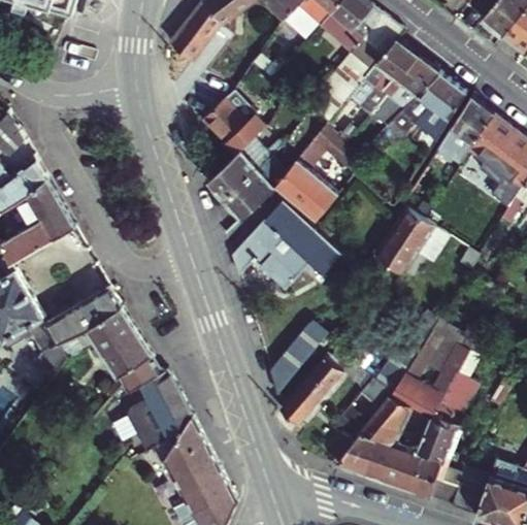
[(204,0),(171,42),(191,60),(223,23),(225,23),(254,0),(204,0)]
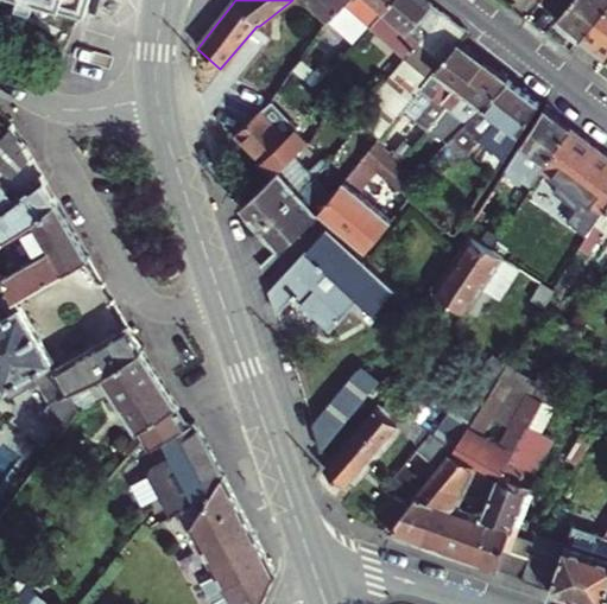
[(348,1),(347,0),(302,0),(324,24),(348,1)]
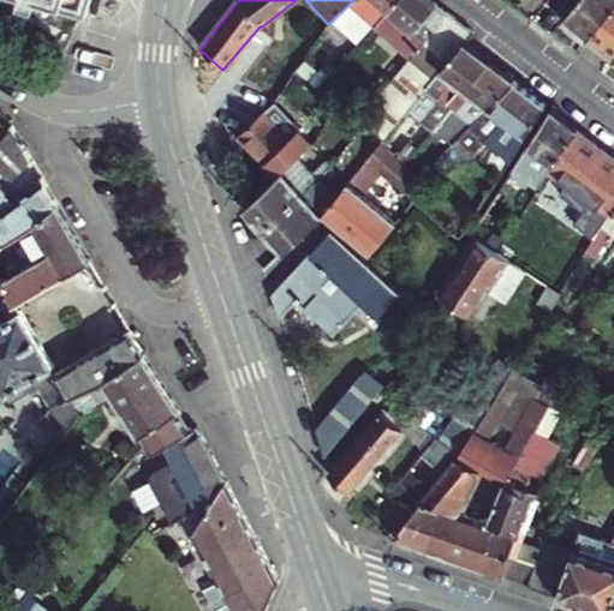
[(358,0),(355,4),(351,9),(373,28),(395,0),(358,0)]
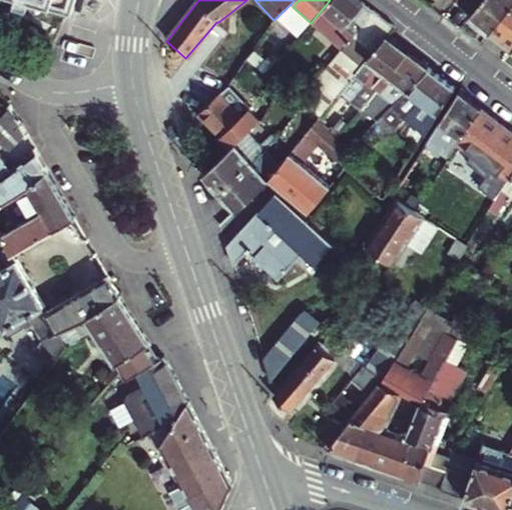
[(330,0),(311,23),(341,50),(373,13),(355,0),(330,0)]
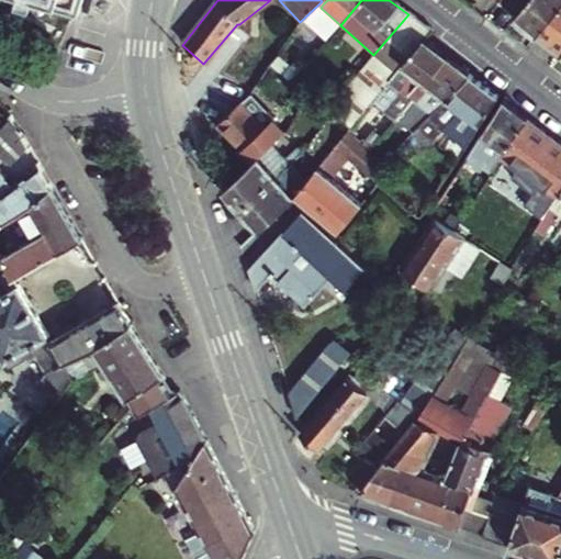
[(515,17),(528,0),(500,0),(500,1),(498,2),(515,17)]
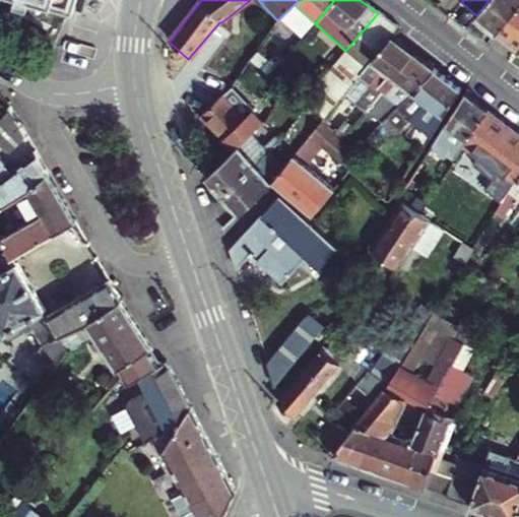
[(518,0),(489,0),(476,15),(497,33),(518,4),(518,0)]
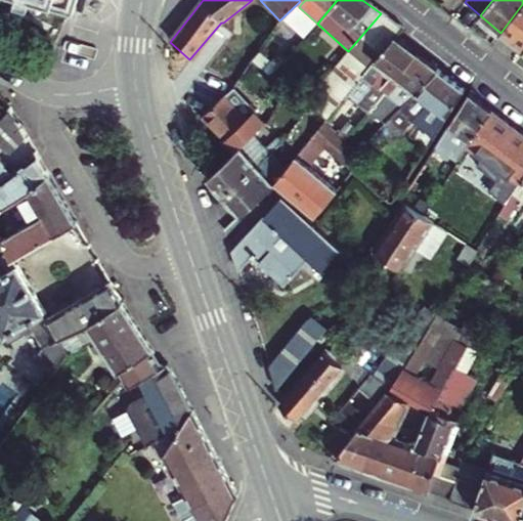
[(522,4),(500,33),(522,50),(522,4)]
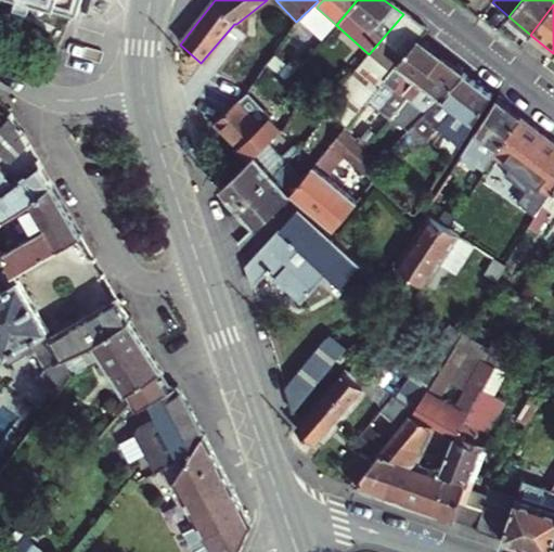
[(368,101),(417,42),(426,33),(403,14),(369,54),(339,88),(349,95),(355,100),(362,106),(368,101)]
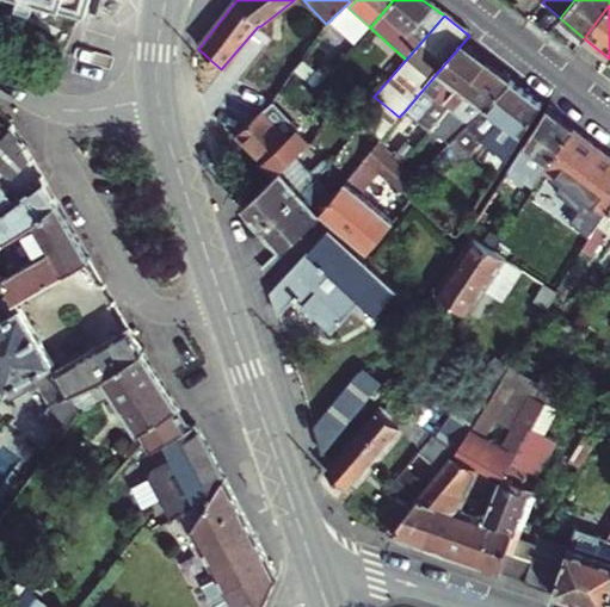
[(430,130),(485,66),(460,47),(405,111),(430,130)]
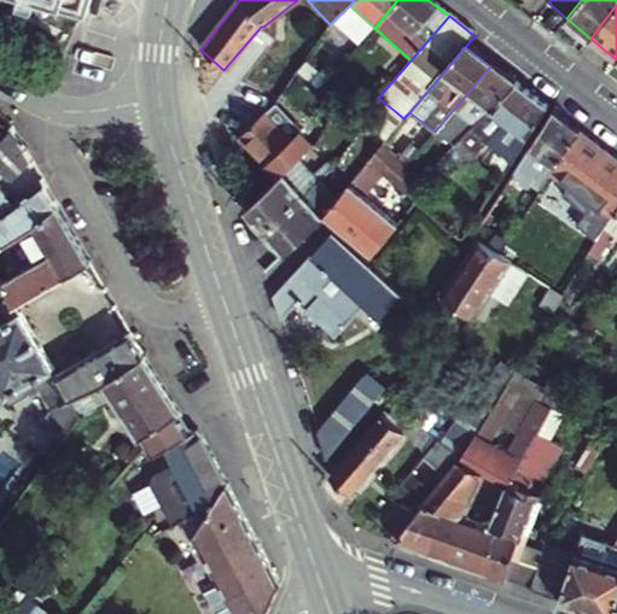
[(306,64),(296,74),(309,85),(318,75),(306,64)]
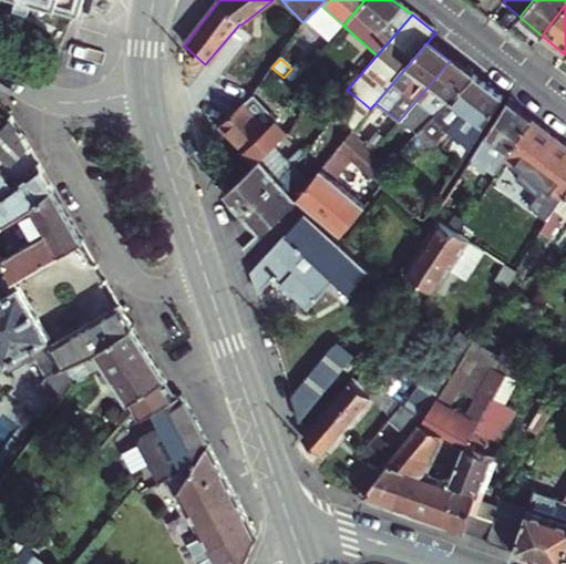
[(418,134),(421,131),(472,78),(450,61),(399,121),(418,134)]
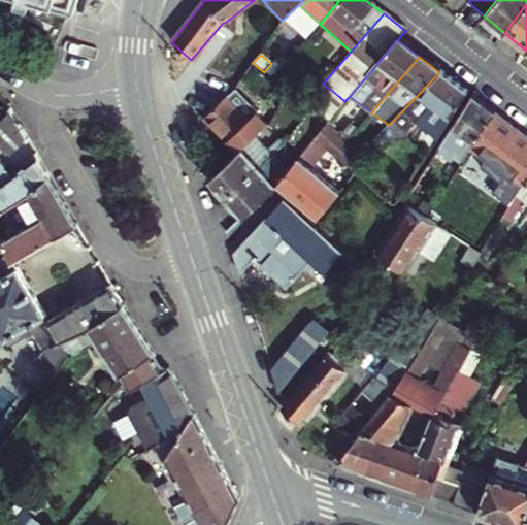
[(439,72),(392,122),(403,133),(413,125),(436,141),(451,119),(466,94),(439,72)]
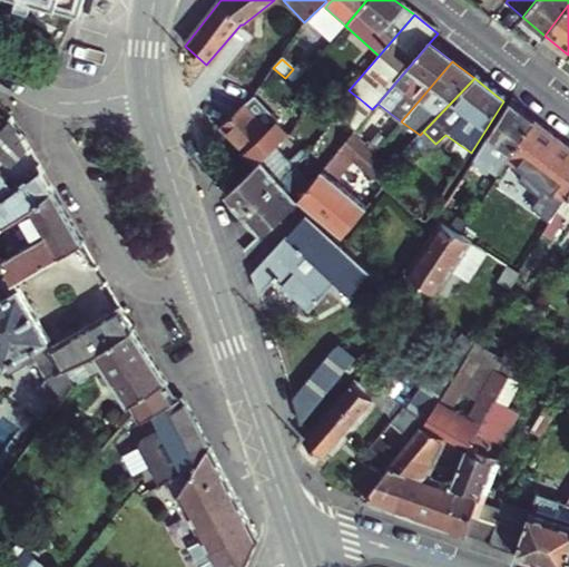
[(349,90),(340,101),(350,108),(359,98),(349,90)]
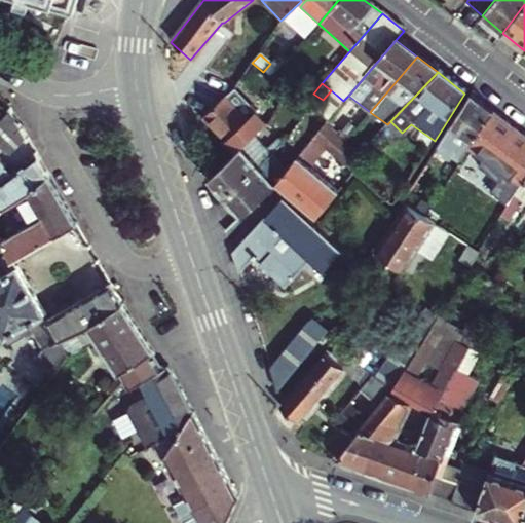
[(264,122),(234,89),(203,118),(234,150),(264,122)]
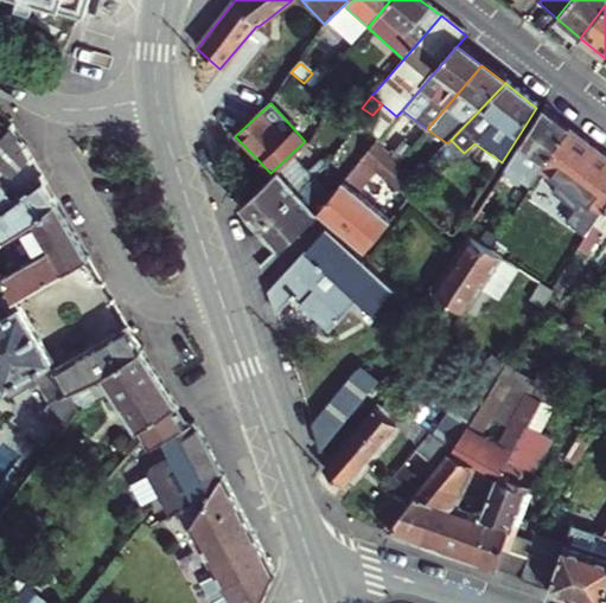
[(396,116),(388,109),(368,133),(377,140),(396,116)]
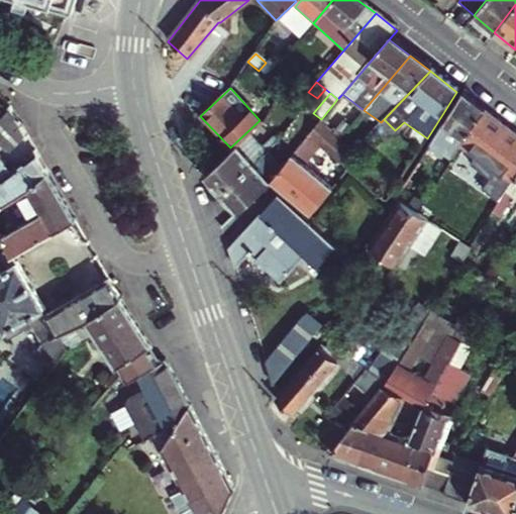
[(448,164),(459,145),(485,113),(460,94),(427,146),(448,164)]
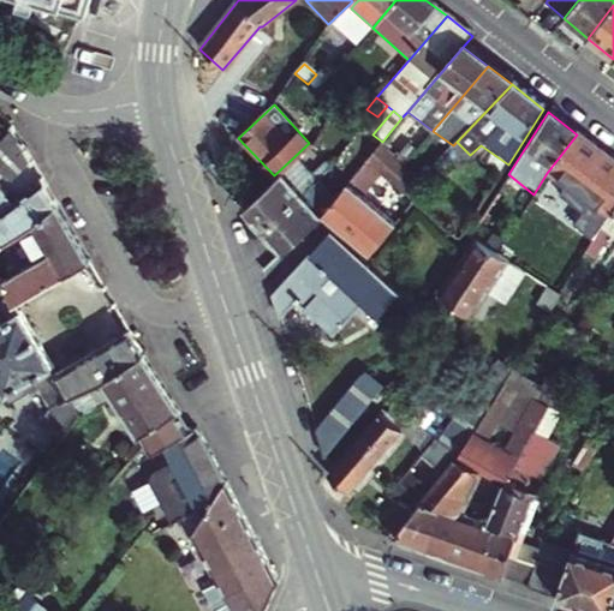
[(0,247),(18,237),(34,227),(55,207),(41,183),(11,204),(0,190),(0,172),(11,184),(31,163),(11,131),(0,142),(0,247)]
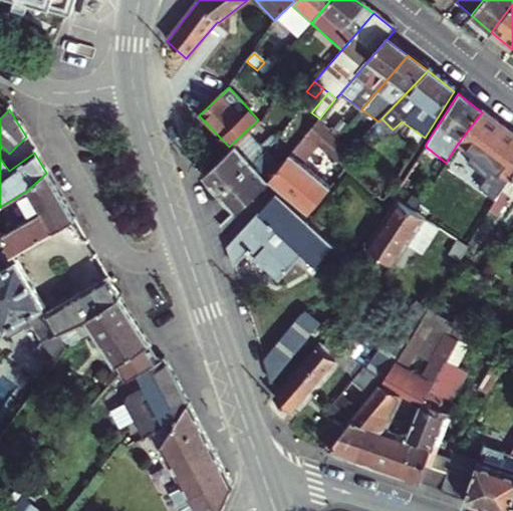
[(512,136),(482,112),(457,145),(507,183),(510,179),(512,175),(512,136)]
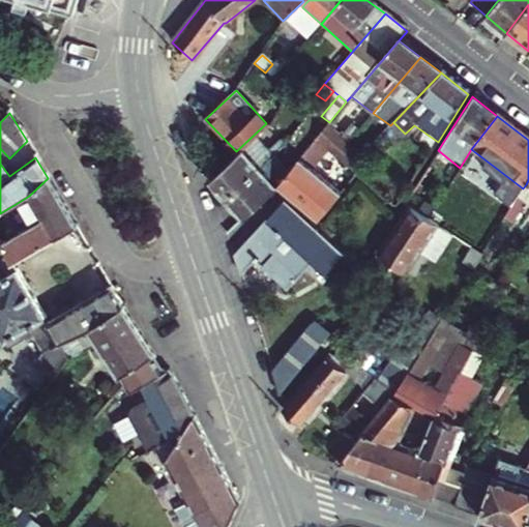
[(335,156),(347,144),(357,130),(350,124),(340,137),(326,125),(316,139),(335,156)]
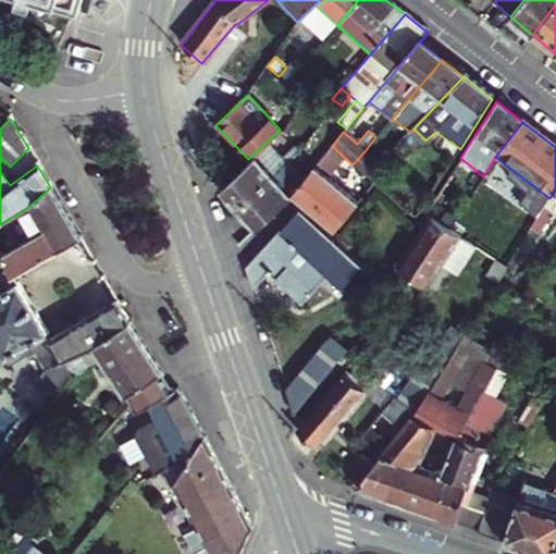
[(283,158),(269,143),(220,188),(238,210),(300,152),(296,147),(283,158)]
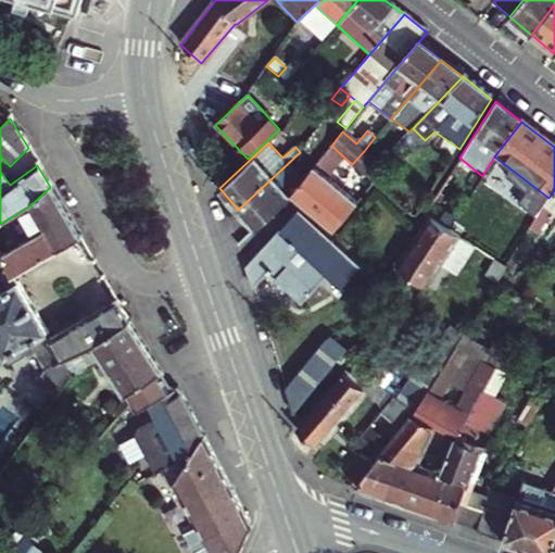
[(364,151),(352,164),(363,174),(366,177),(378,164),(364,151)]
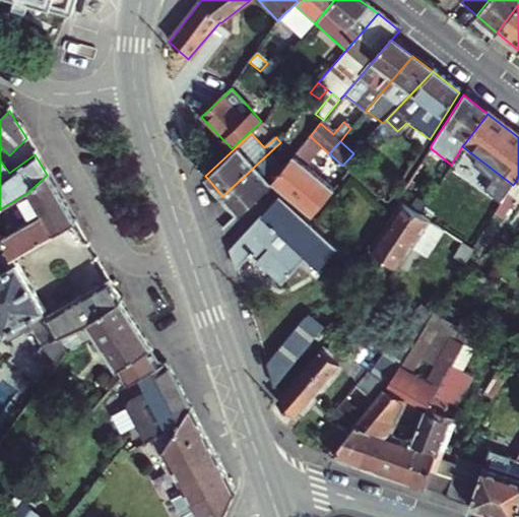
[(293,156),(280,142),(222,196),(239,214),(267,188),(272,182),(293,156)]
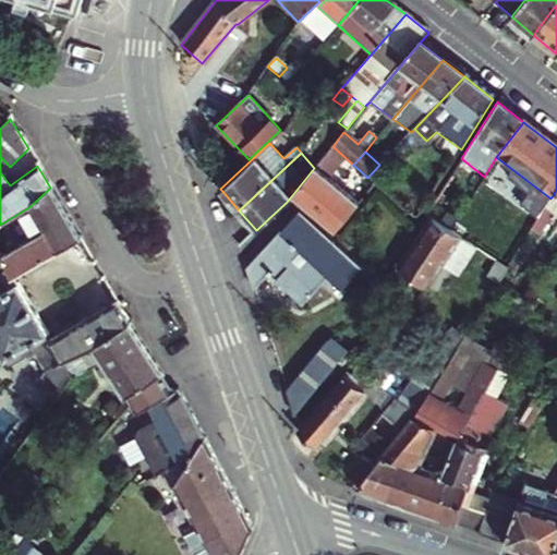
[(347,172),(360,182),(364,175),(353,165),(347,172)]
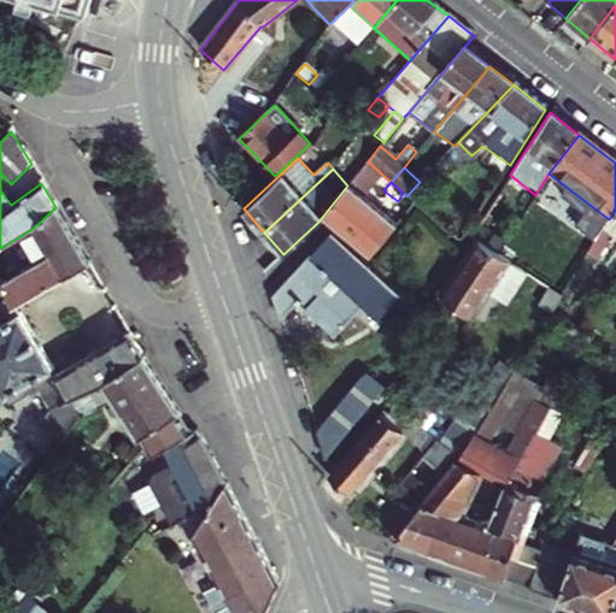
[(347,186),(323,216),(351,240),(376,208),(347,186)]
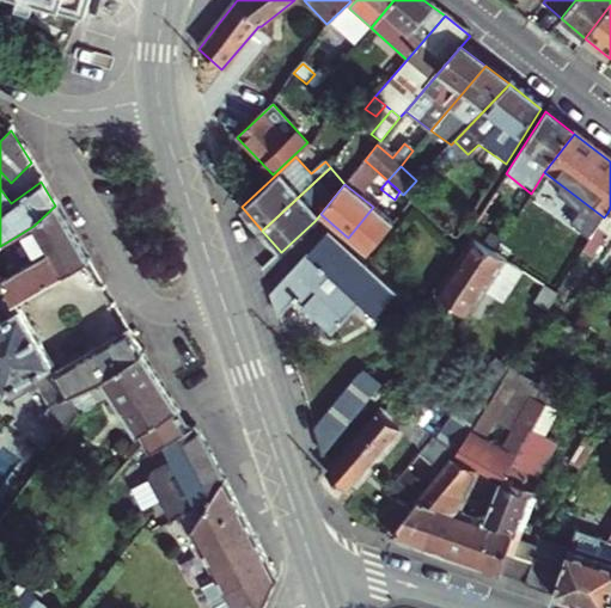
[(34,226),(18,235),(34,263),(0,282),(10,300),(12,305),(14,304),(89,263),(55,206),(34,226)]
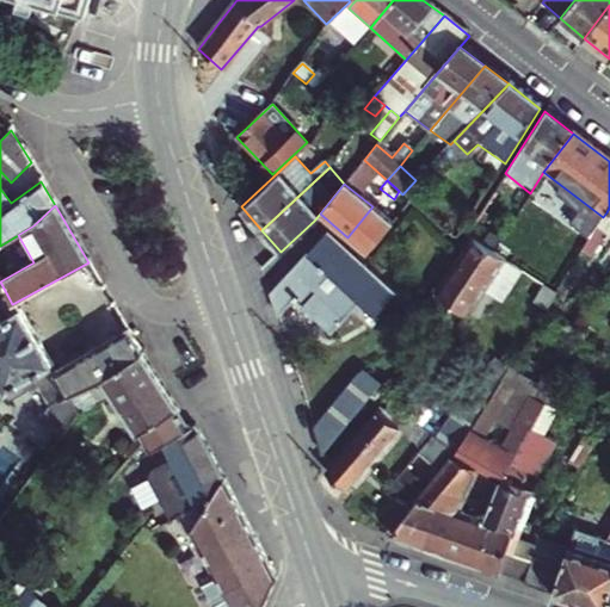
[(373,206),(347,237),(368,254),(393,224),(373,206)]
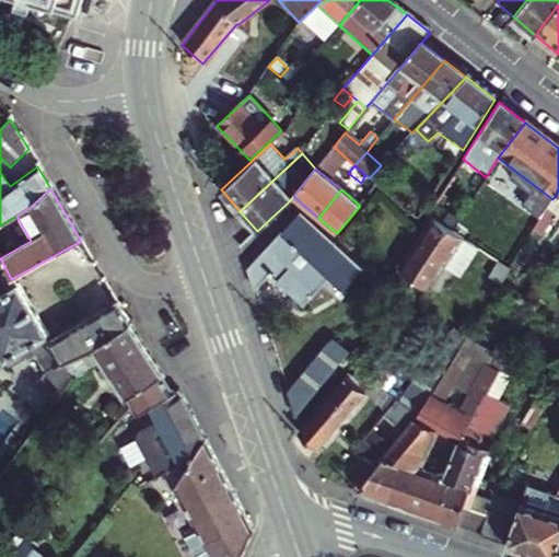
[(548,204),(557,211),(558,211),(558,198),(556,195),(552,199),(548,204)]
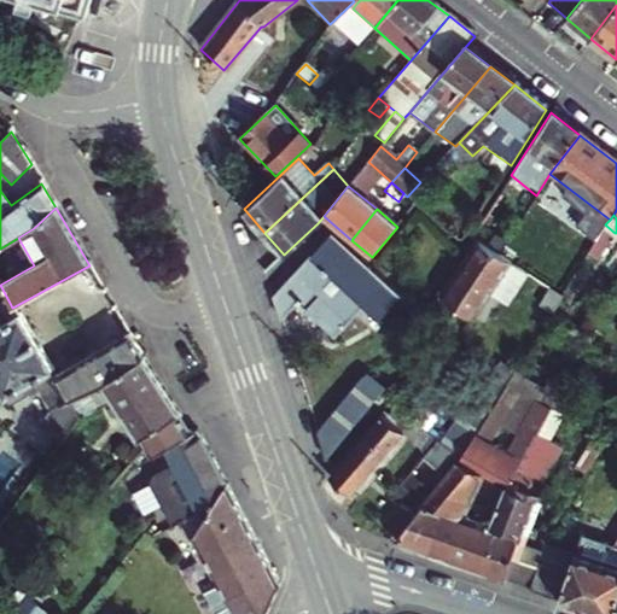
[(479,237),(502,250),(513,233),(492,220),(479,237)]
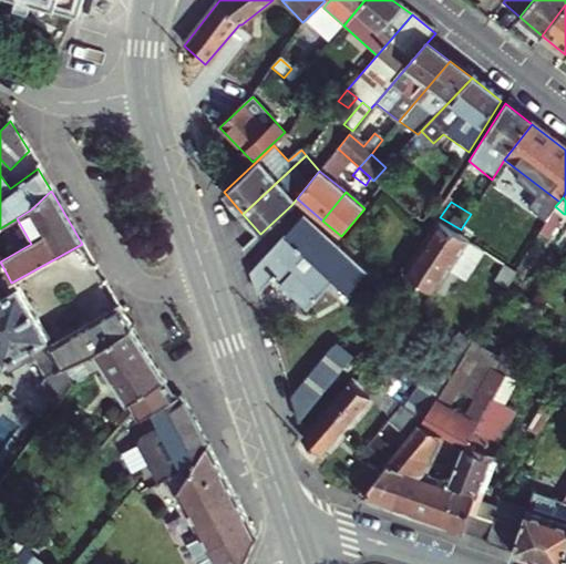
[(547,241),(564,214),(555,206),(553,209),(537,234),(547,241)]
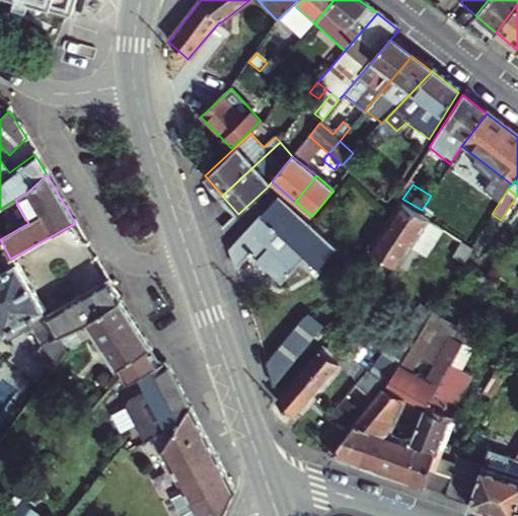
[(227,250),(234,271),(248,255),(280,285),(305,258),(318,270),(337,250),(310,226),(290,208),(277,197),(227,250)]
